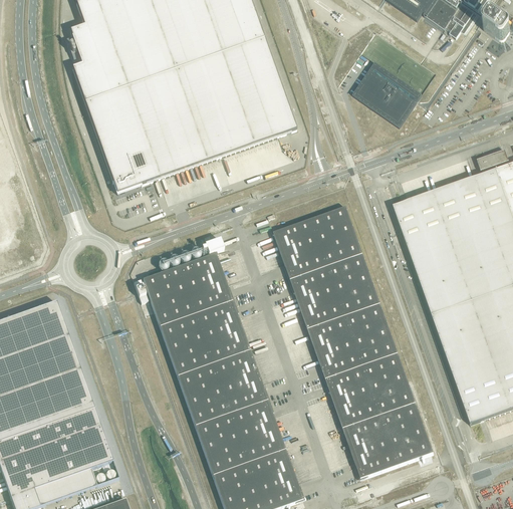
[(80,24),(69,28),(71,34),(70,34),(80,62),(71,65),(116,191),(158,177),(277,134),(296,128),(250,0),(75,0),(72,1),(80,24)]
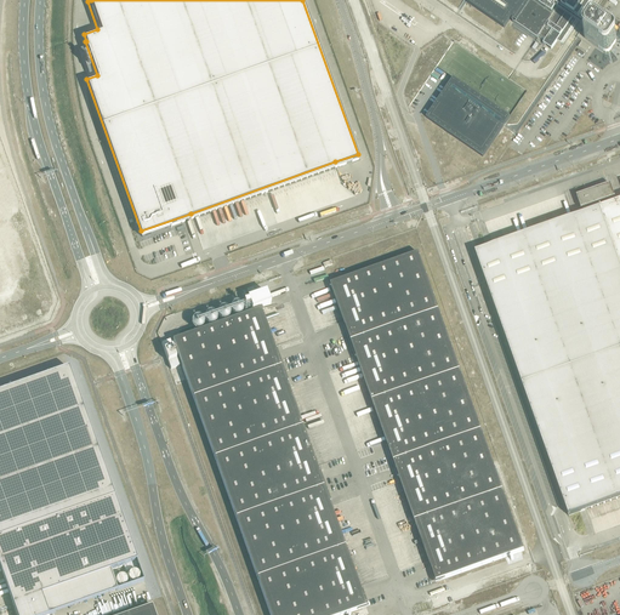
[(576,12),(585,0),(470,0),(502,22),(510,12),(511,13),(511,15),(511,16),(512,17),(513,18),(536,33),(538,32),(539,32),(544,35),(541,38),(546,41),(550,44),(556,35),(559,38),(575,16),(576,12)]
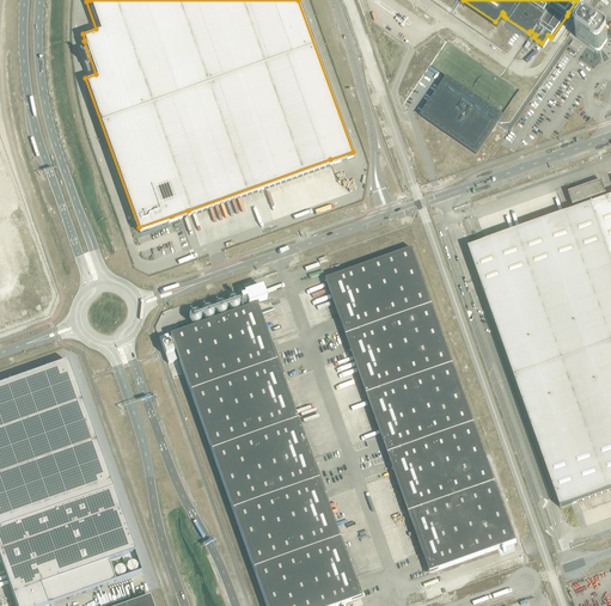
[(593,10),(591,7),(587,13),(596,18),(599,13),(602,8),(596,5),(593,10)]
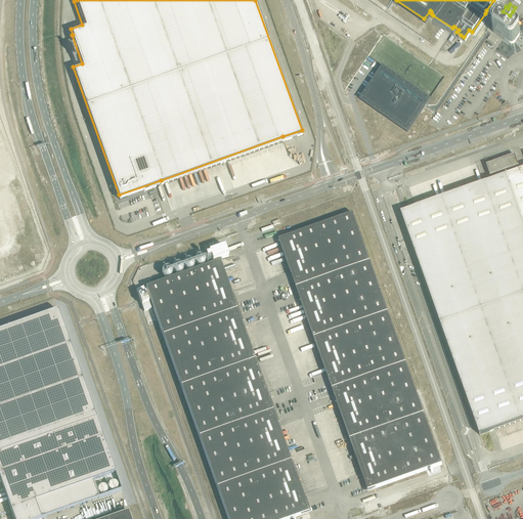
[(485,13),(494,19),(495,16),(486,10),(485,13)]
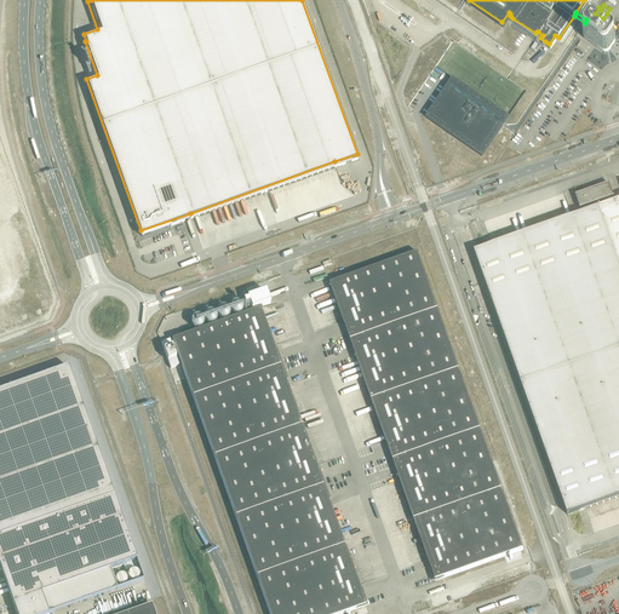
[(607,27),(594,18),(594,17),(592,17),(591,17),(590,17),(589,17),(589,18),(588,18),(588,19),(586,19),(585,23),(582,27),(582,28),(582,29),(582,30),(582,32),(583,32),(583,33),(584,33),(596,41),(602,45),(603,46),(605,46),(606,46),(606,45),(607,45),(608,44),(613,36),(613,35),(613,34),(613,33),(613,32),(612,30),(606,27),(607,27)]
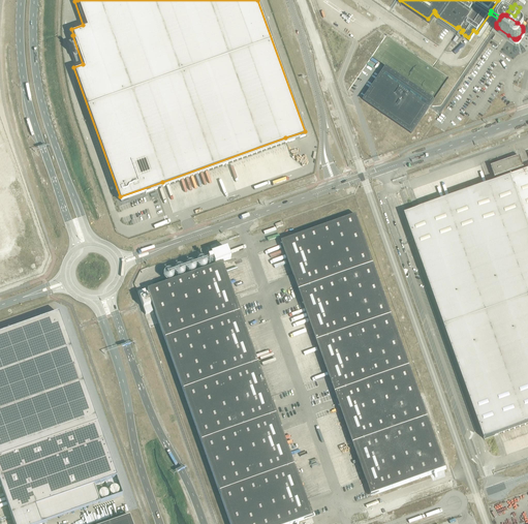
[(491,35),(498,39),(501,35),(494,30),(491,35)]
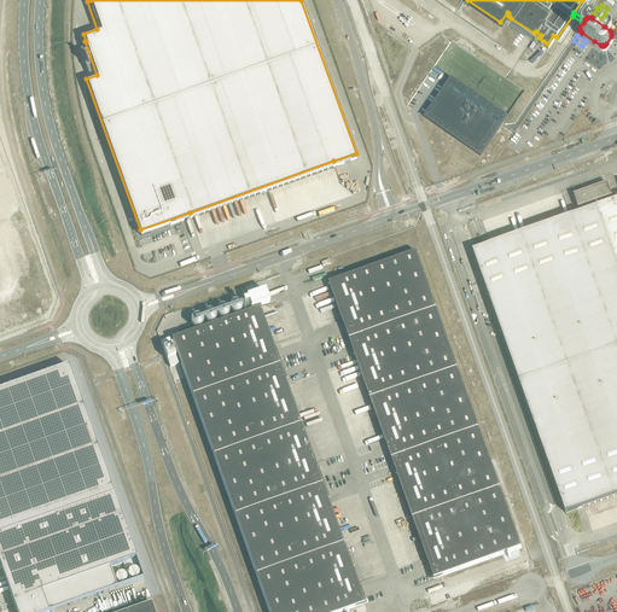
[(500,121),(506,111),(506,110),(449,73),(423,111),(479,150),(500,121)]
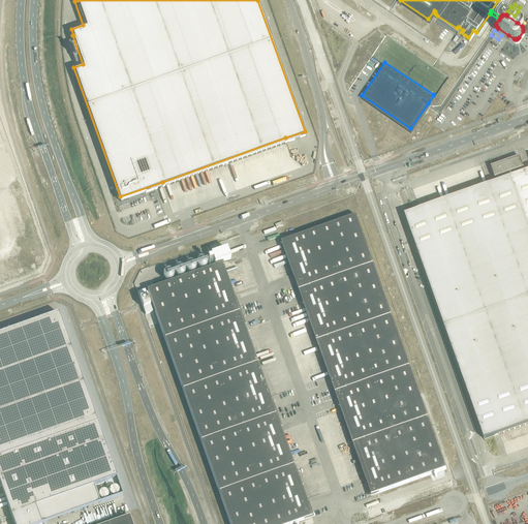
[(527,165),(522,168),(521,163),(523,163),(519,152),(490,162),(494,173),(495,173),(497,177),(418,205),(414,207),(413,205),(408,207),(409,209),(404,210),(407,219),(474,411),(483,435),(527,419),(527,165)]
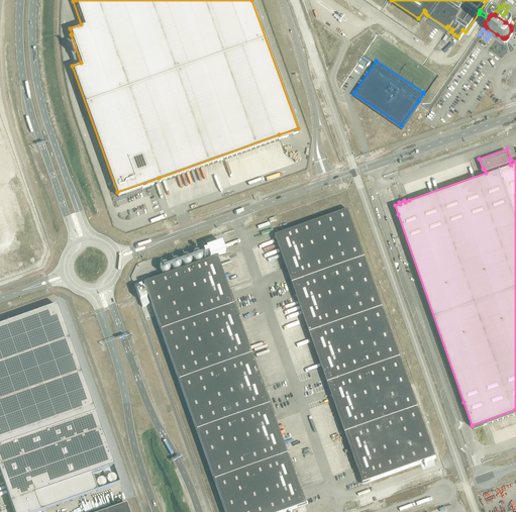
[(435,453),(383,305),(347,206),(282,229),(281,228),(273,231),(274,234),(275,234),(287,267),(286,268),(295,293),(296,293),(322,367),(321,367),(330,393),(331,393),(357,467),(356,467),(362,481),(370,478),(370,477),(435,453)]
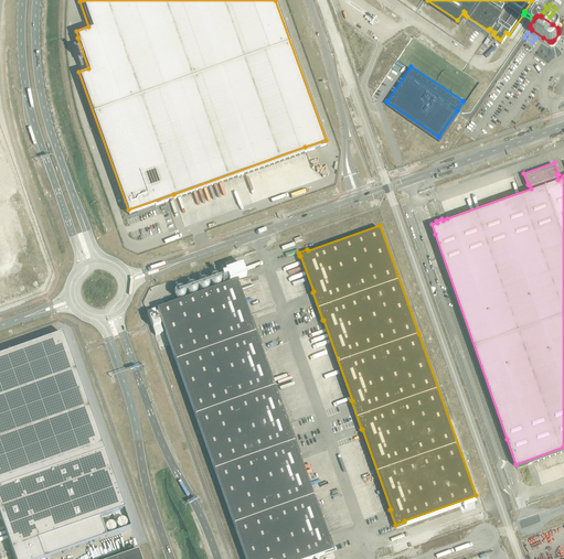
[(289,422),(288,423),(287,419),(274,384),(261,346),(259,342),(261,342),(251,314),(249,314),(248,310),(241,290),(242,290),(236,275),(227,278),(227,279),(156,304),(176,358),(194,412),(213,466),(233,520),(246,558),(295,558),(323,549),(325,550),(333,547),(328,531),(327,531),(326,528),(312,492),(299,455),(298,451),(299,451),(289,422)]
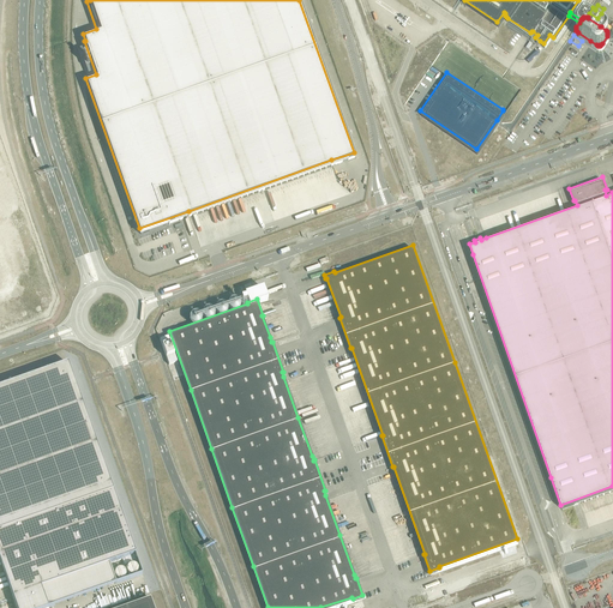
[(167,360),(176,357),(172,337),(162,339),(167,360)]
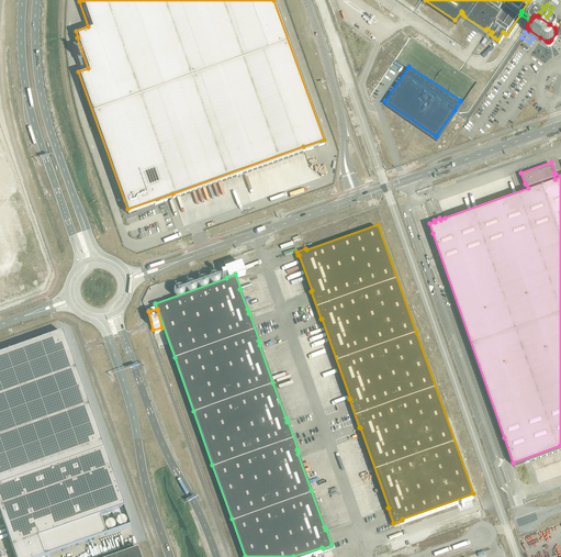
[(0,511),(15,556),(30,556),(44,553),(43,552),(38,539),(36,534),(49,530),(98,512),(111,508),(122,503),(123,503),(62,327),(0,349),(0,511)]
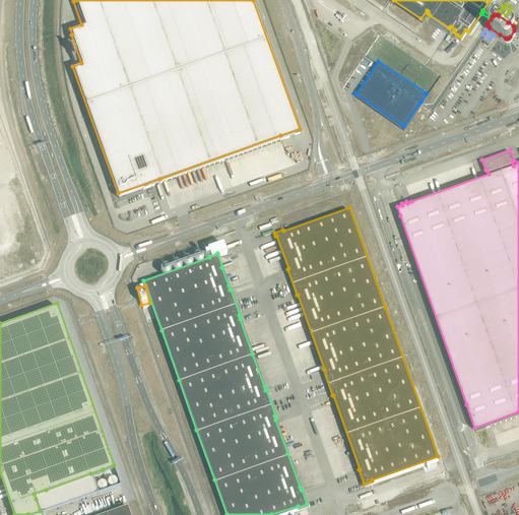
[(115,470),(113,465),(103,469),(105,474),(115,470)]
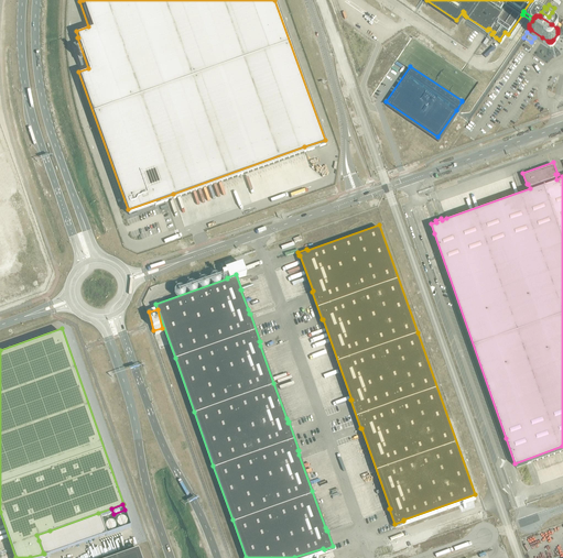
[(36,535),(39,540),(46,538),(52,536),(50,531),(36,535)]
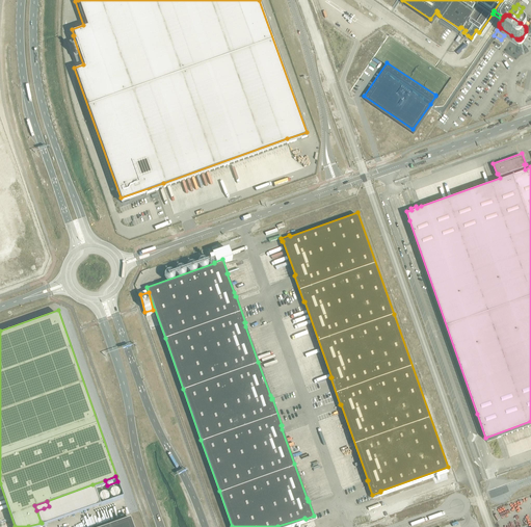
[(133,526),(129,515),(93,526),(133,526)]
